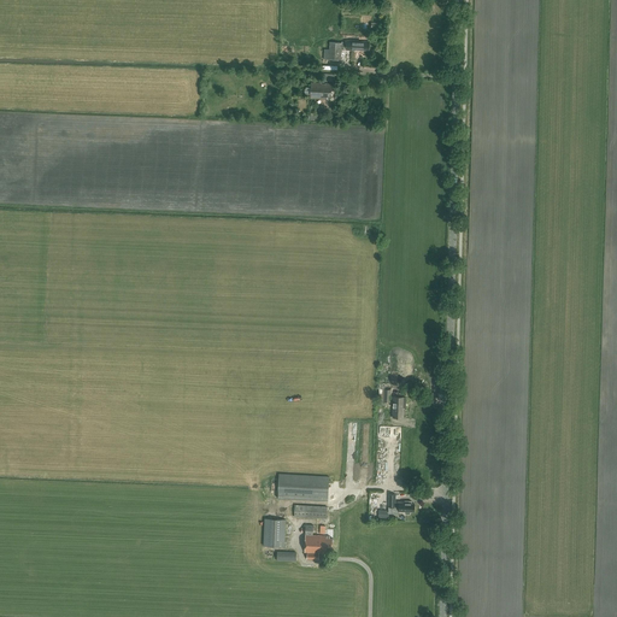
[(333,42),(329,42),(329,50),(324,48),(323,59),(333,59),(341,59),(341,50),(350,50),(350,51),(354,51),(356,50),(369,51),(369,41),(347,40),(347,43),(333,42)]
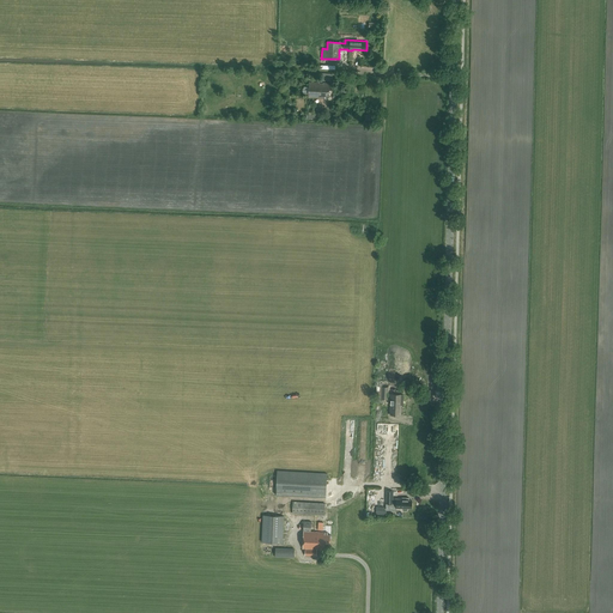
[(326,96),(329,96),(329,84),(319,84),(319,83),(309,83),(308,98),(326,98),(326,96)]
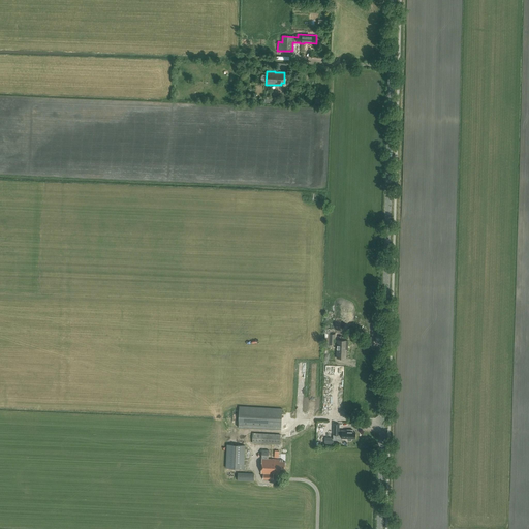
[(346,349),(347,349),(348,341),(337,340),(336,358),(346,359),(346,349)]
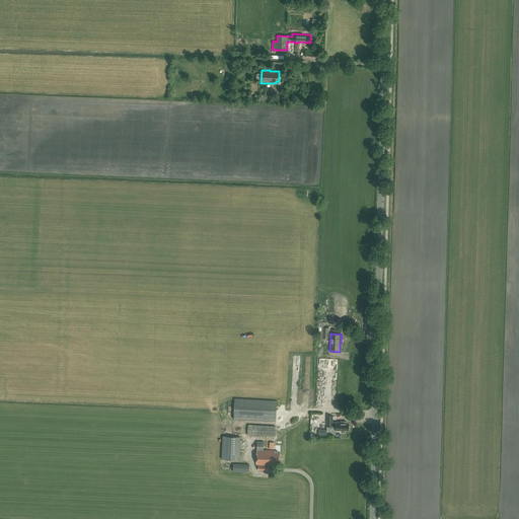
[(276,422),(277,400),(234,398),(233,419),(276,422)]
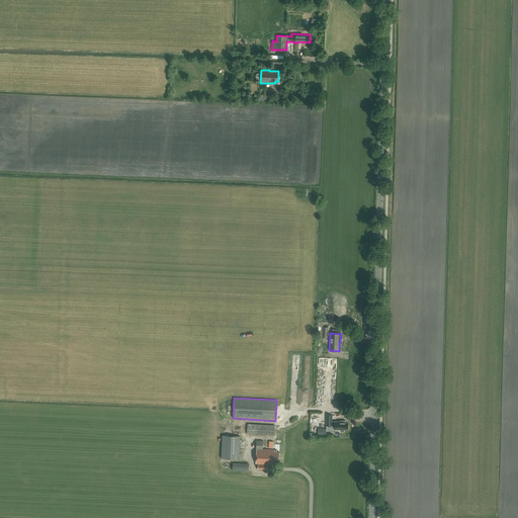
[(339,421),(339,422),(335,421),(335,429),(339,429),(339,431),(340,431),(343,432),(344,431),(344,429),(348,429),(348,423),(345,423),(345,421),(339,421)]
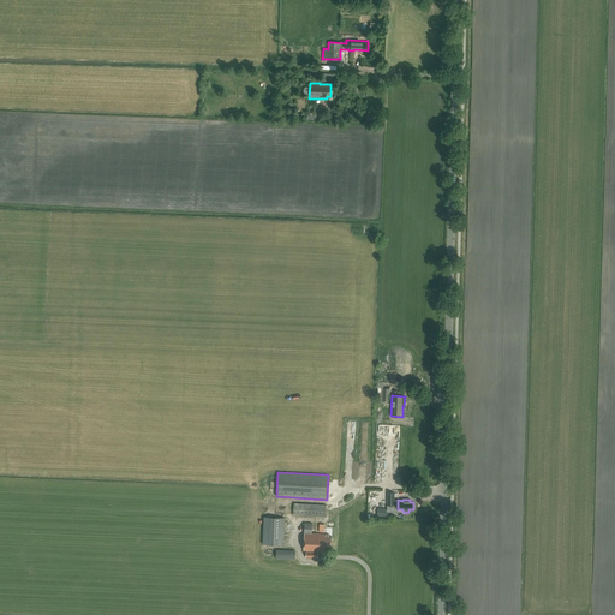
[(293,515),(326,517),(326,505),(293,503),(293,515)]
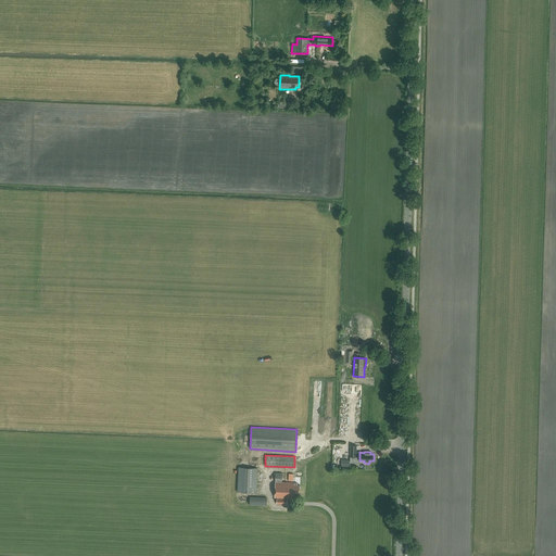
[(238,492),(256,493),(257,468),(239,467),(238,492)]
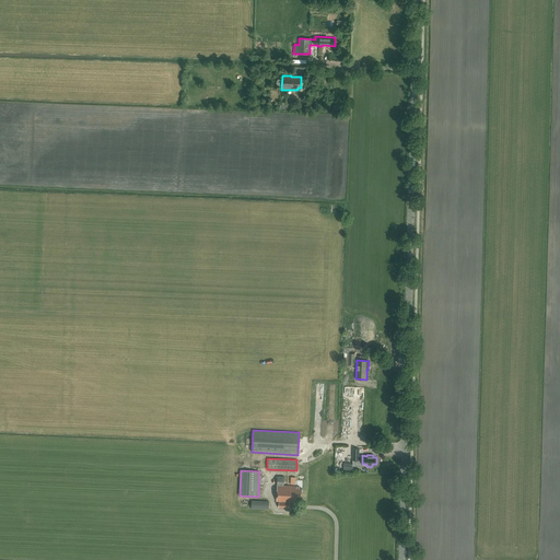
[(277,486),(278,486),(277,501),(279,501),(279,508),(289,508),(290,502),(296,502),(296,500),(302,500),(302,488),(299,488),(299,487),(284,486),(284,476),(278,476),(277,486)]
